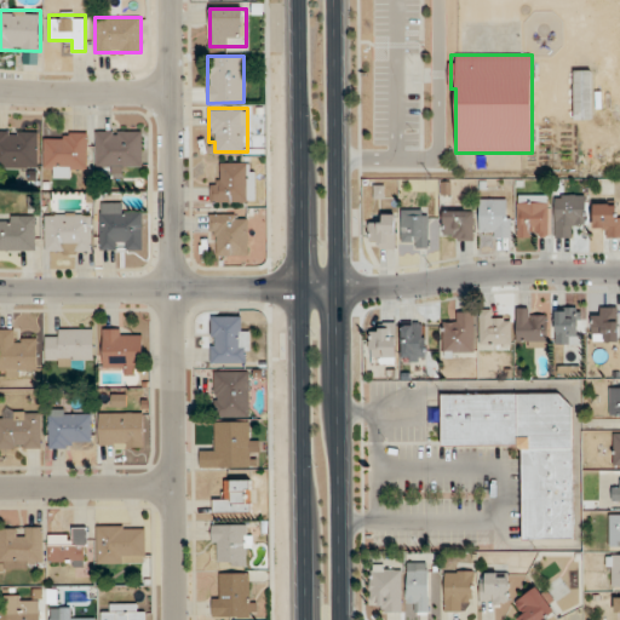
[(38,131),(0,130),(0,167),(38,167),(38,131)]
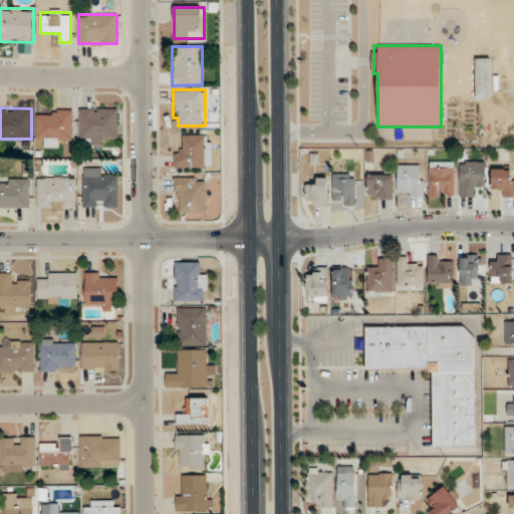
[(117,107),(78,107),(78,143),(117,143),(117,107)]
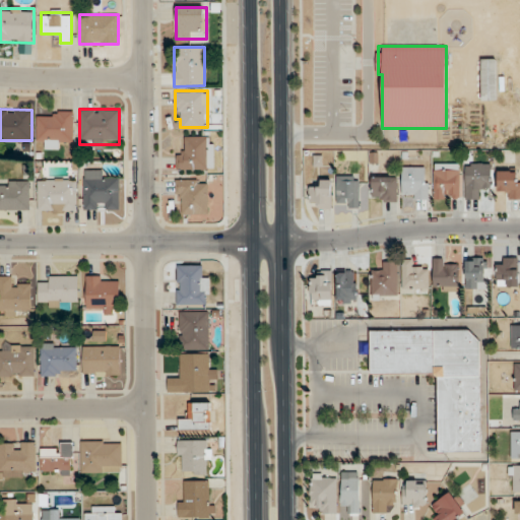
[(74,112),(37,112),(37,139),(46,139),(46,148),(63,148),(63,139),(74,139),(74,112)]
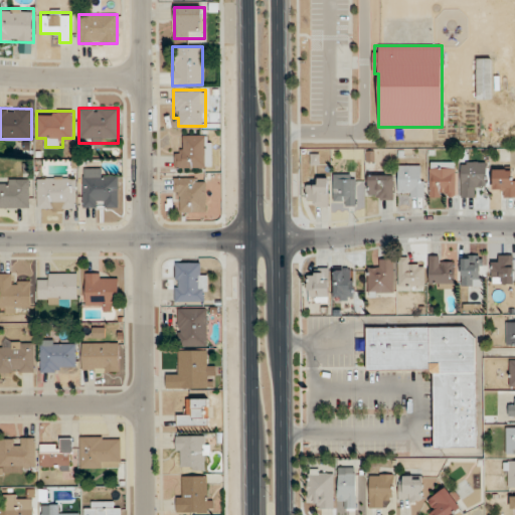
[(175,146),(175,168),(211,168),(211,135),(184,135),(184,146),(175,146)]
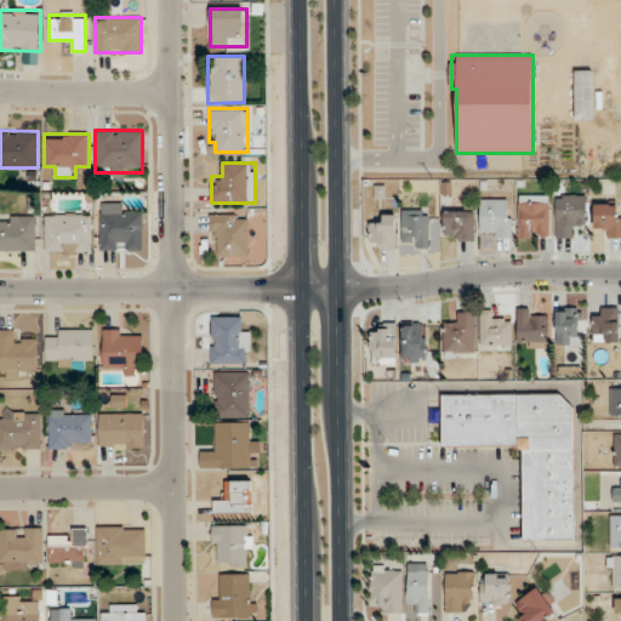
[(518,238),(548,238),(548,195),(518,195),(518,238)]
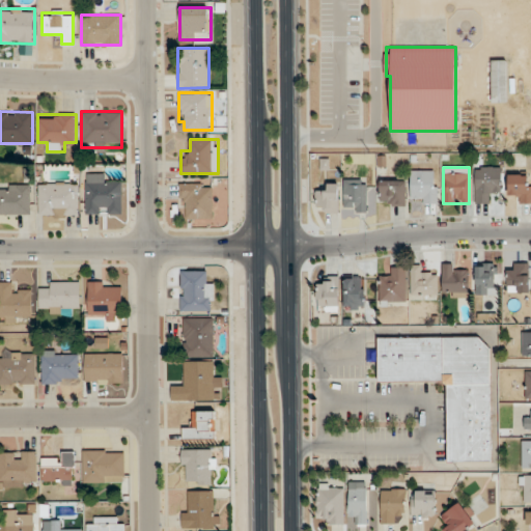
[(500,192),(500,167),(475,167),(475,203),(491,203),(491,192),(500,192)]
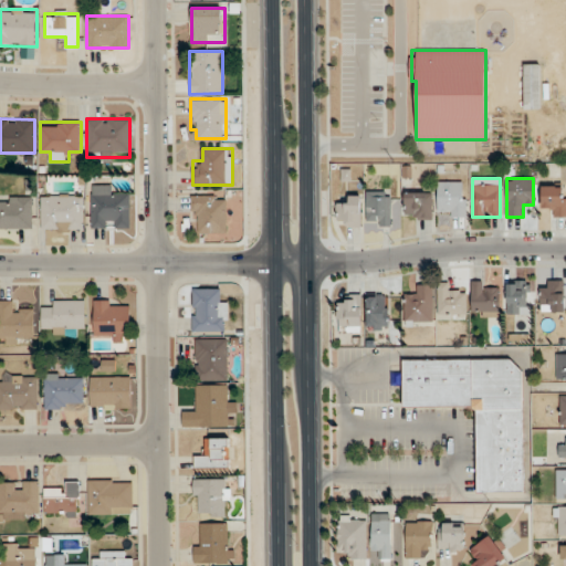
[(465,217),(465,181),(438,181),(438,210),(444,210),(444,217),(465,217)]
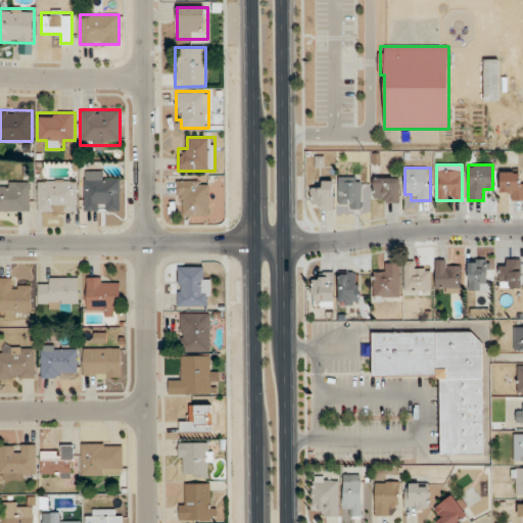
[(84,211),(120,211),(120,181),(107,181),(107,171),(84,171),(84,211)]
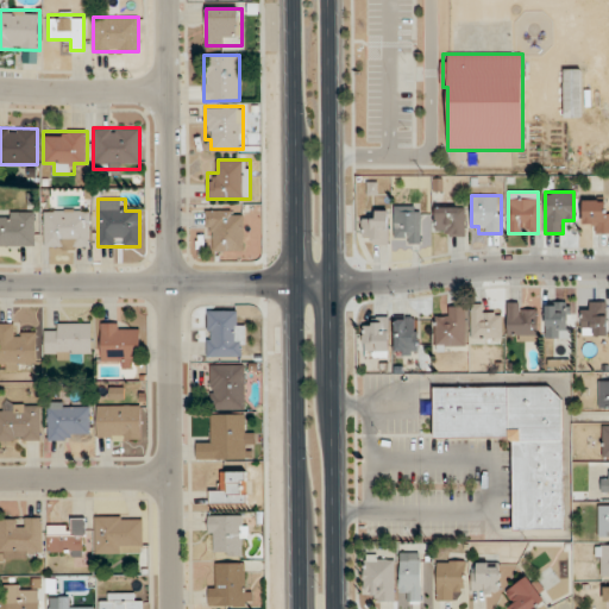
[(583,221),(595,221),(595,233),(608,232),(608,199),(583,200),(583,221)]
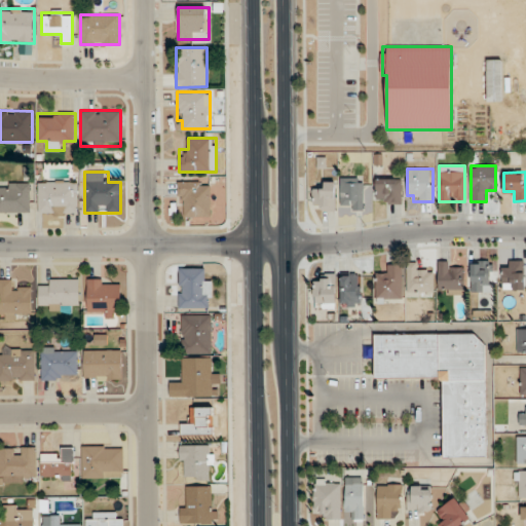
[(351,205),(351,210),(363,210),(363,178),(340,178),(340,205),(351,205)]
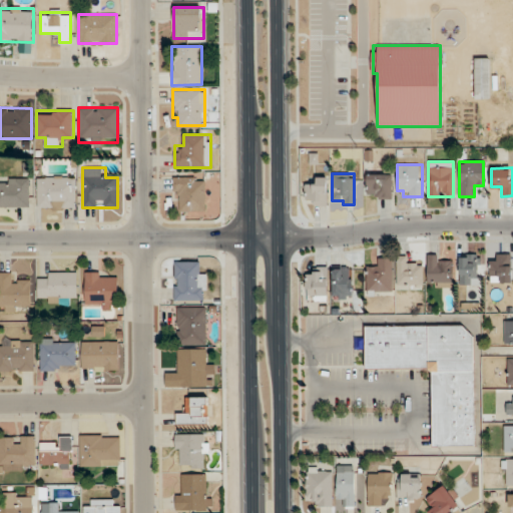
[(392,174),(367,174),(367,198),(392,198),(392,174)]
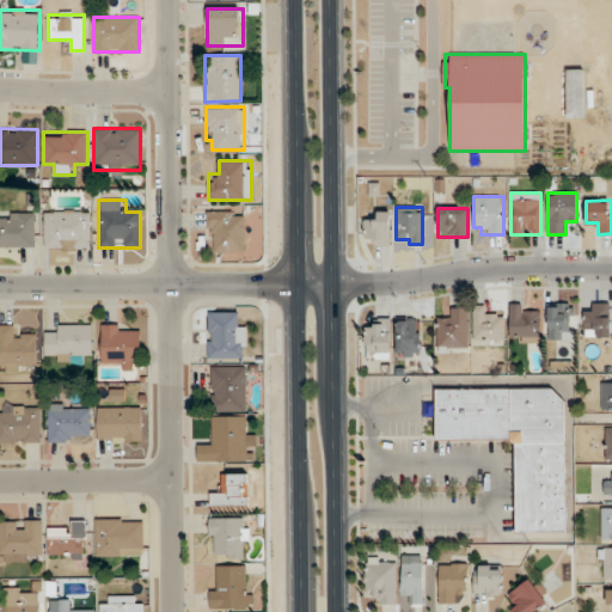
[(44,248),(90,248),(90,210),(44,210),(44,248)]
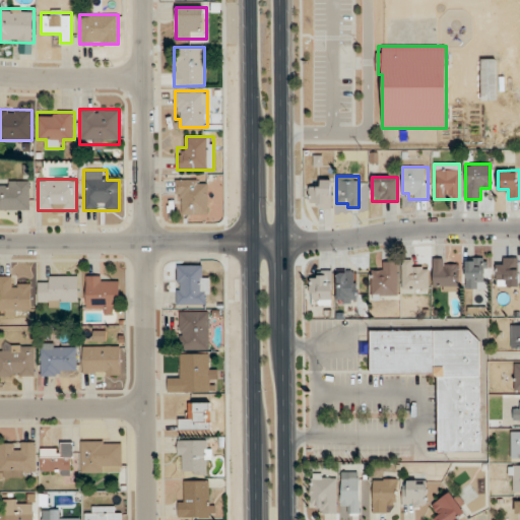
[(177,179),(177,213),(207,213),(207,179),(177,179)]
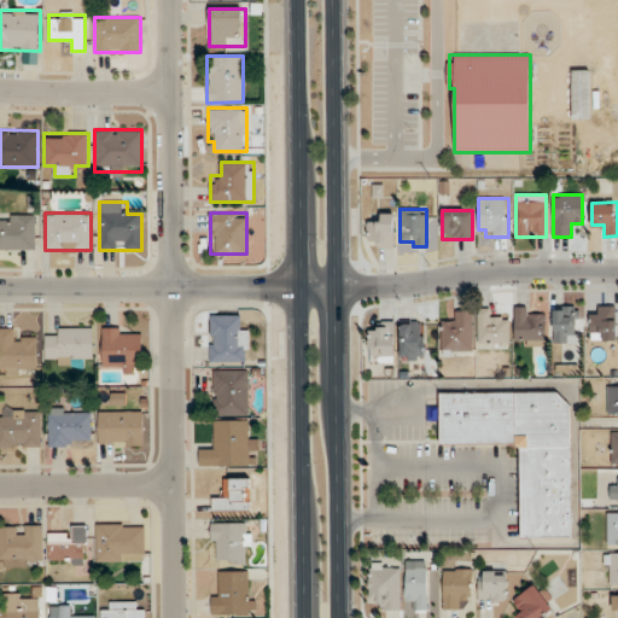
[(394,213),(380,213),(380,225),(368,225),(368,246),(394,248),(394,213)]
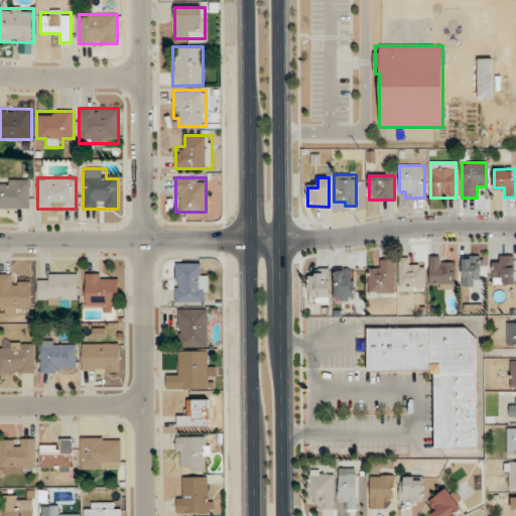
[(0,179),(0,208),(29,209),(29,179),(0,179)]
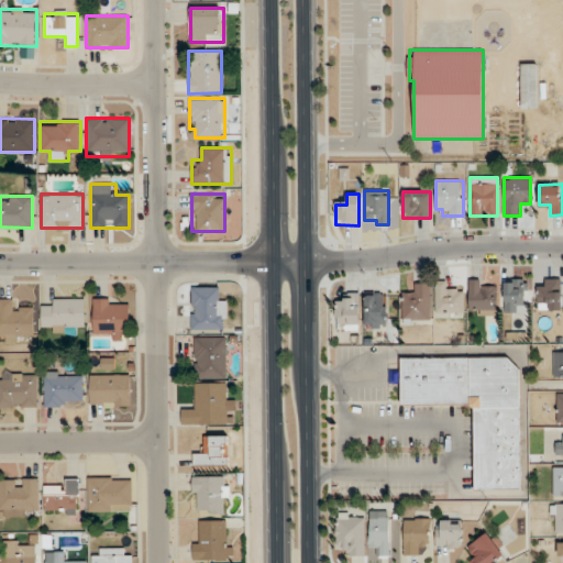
[(529,300),(529,278),(504,278),(504,312),(523,312),(523,300),(529,300)]
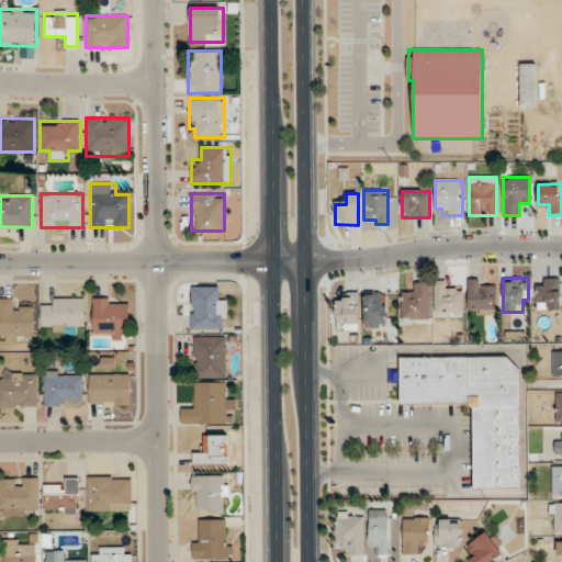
[(559,279),(537,279),(537,310),(559,310),(559,279)]
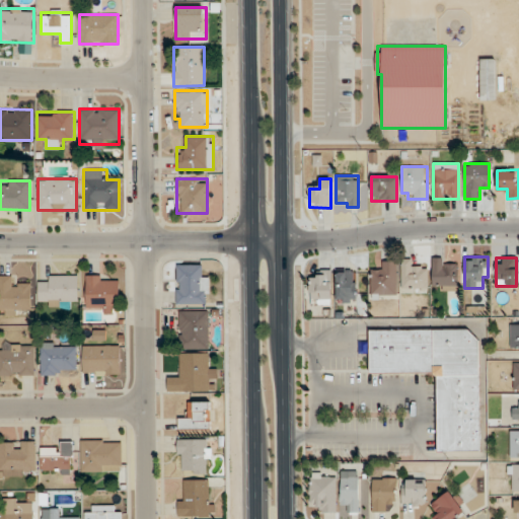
[(457,258),(432,258),(432,289),(457,289),(457,258)]
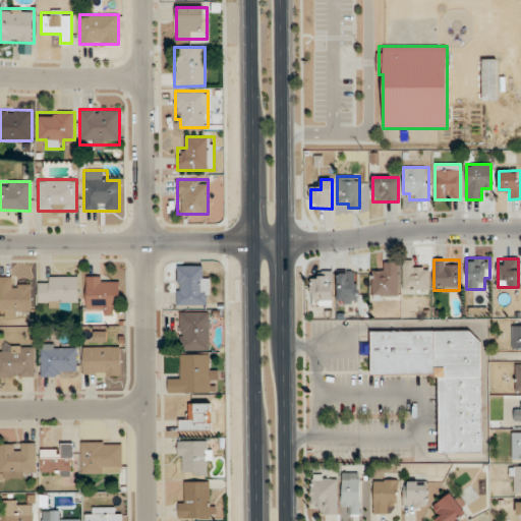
[(403,289),(428,289),(428,269),(413,269),(413,261),(403,261),(403,289)]
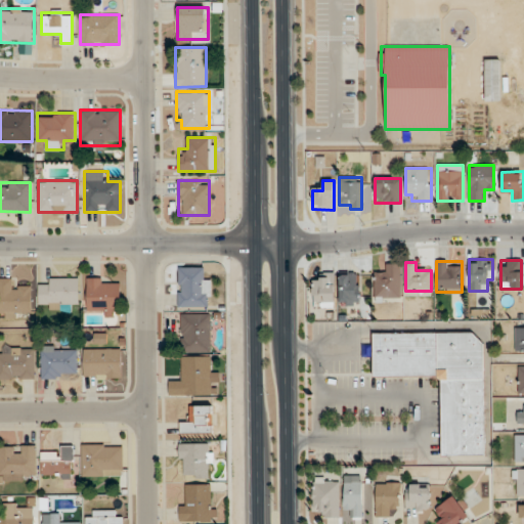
[(401,263),(384,263),(384,273),(375,273),(375,297),(401,297),(401,263)]
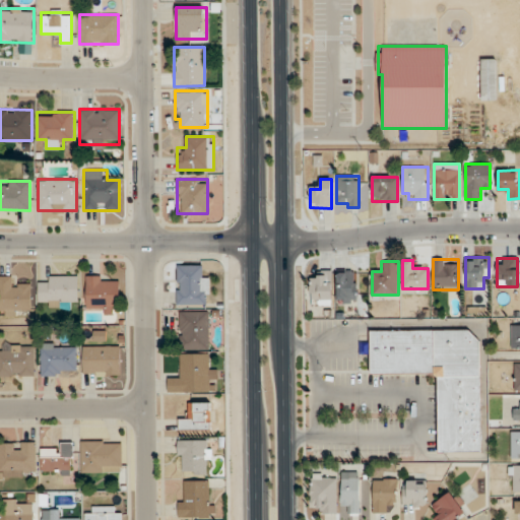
[(177,305),(208,305),(208,275),(199,275),(199,265),(177,265),(177,305)]
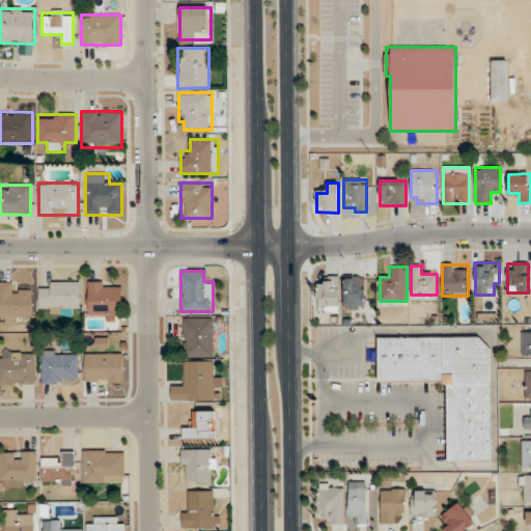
[(339,305),(339,276),(326,276),(326,285),(316,285),(316,305),(339,305)]
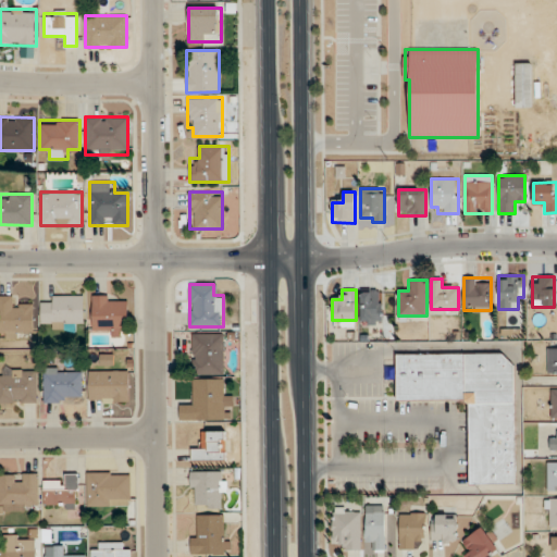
[(381,324),(381,289),(361,289),(361,324),(381,324)]
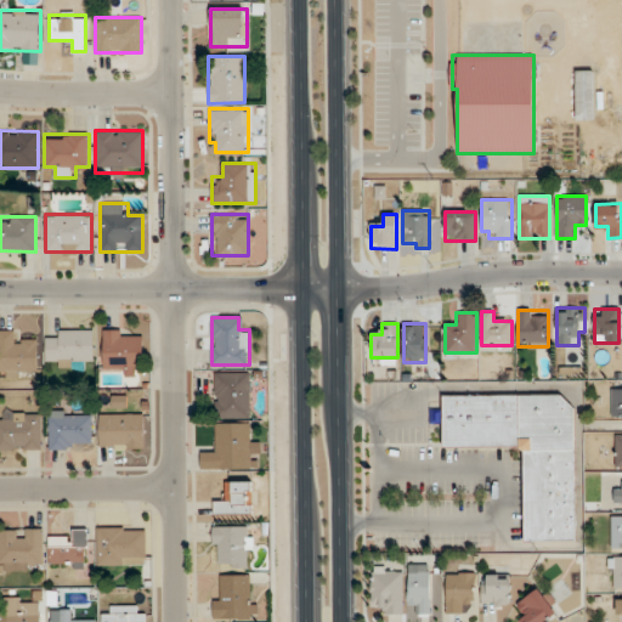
[(92,366),(91,329),(56,331),(56,340),(46,341),(46,366),(92,366)]
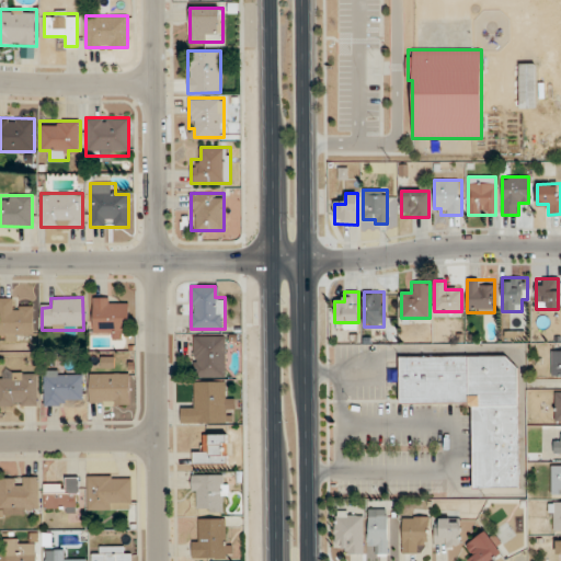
[(92,297),(92,332),(104,332),(104,338),(127,338),(127,297),(92,297)]
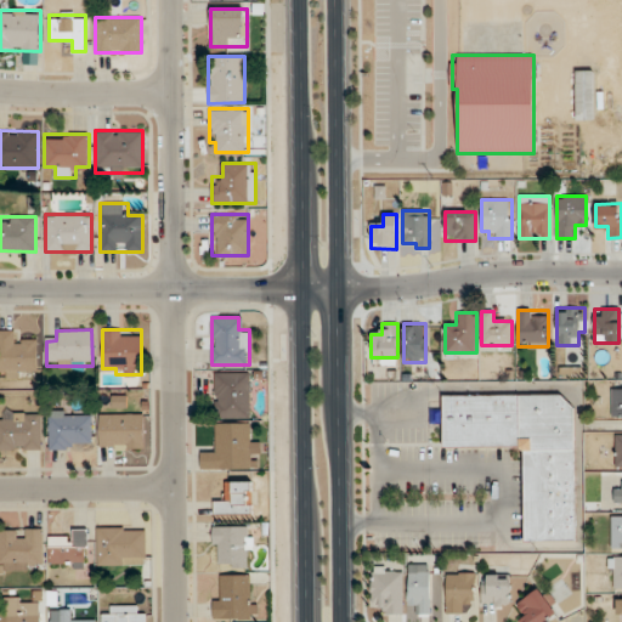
[(37,341),(17,341),(17,331),(0,331),(0,377),(37,377),(37,341)]
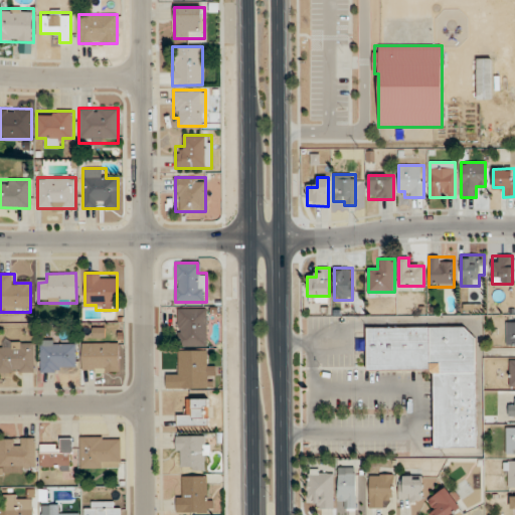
[(207,346),(207,308),(177,308),(177,346),(207,346)]
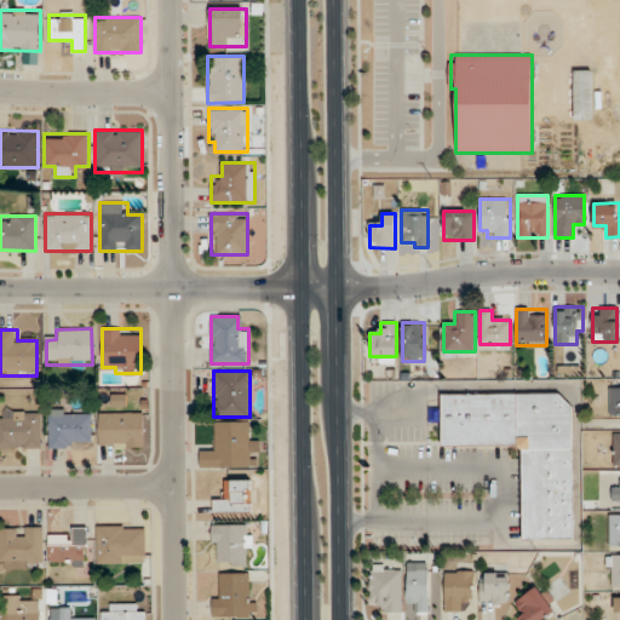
[(609,415),(619,414),(619,382),(609,383),(609,415)]
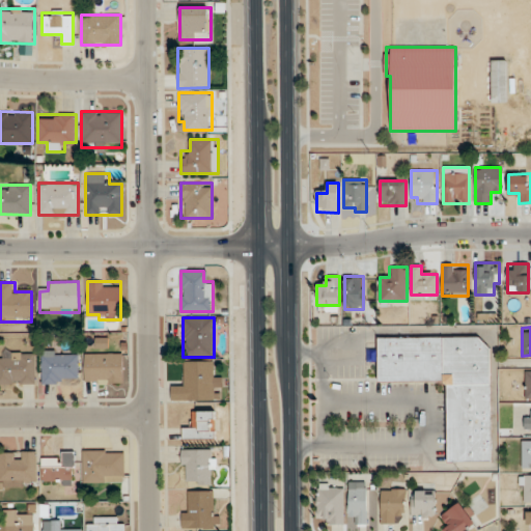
[(491,462),(490,337),(378,337),(379,382),(447,382),(447,463),(491,462)]
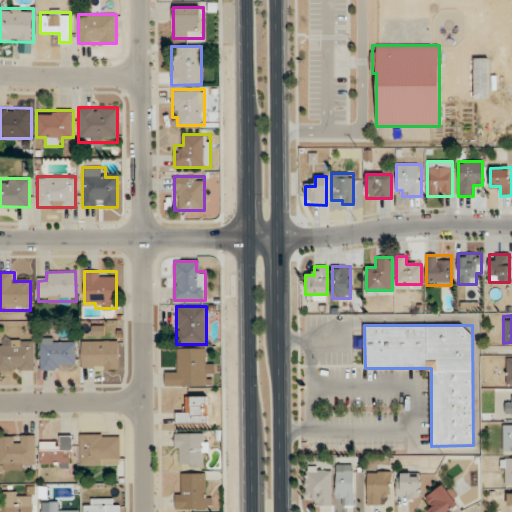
[(0,370),(34,371),(34,339),(0,338),(0,370)]
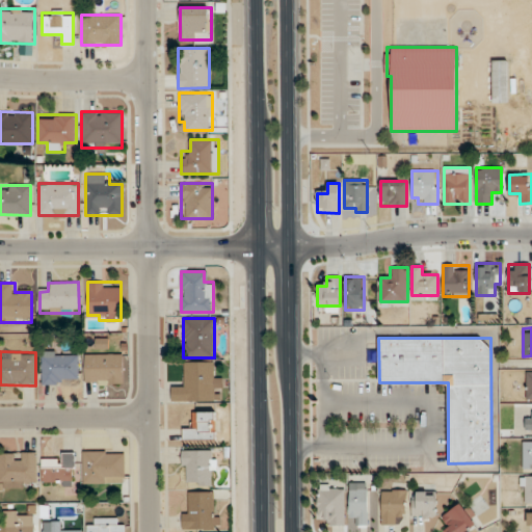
[(78,384),(78,351),(42,351),(42,384),(78,384)]
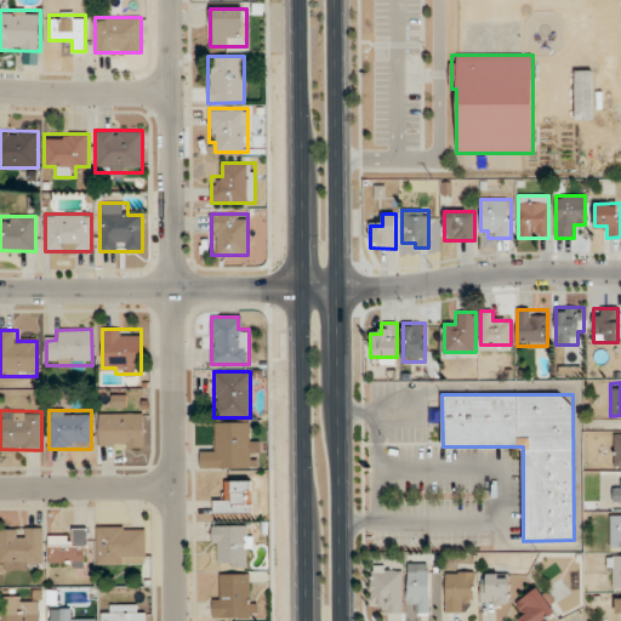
[(98,449),(143,449),(143,412),(98,412),(98,449)]
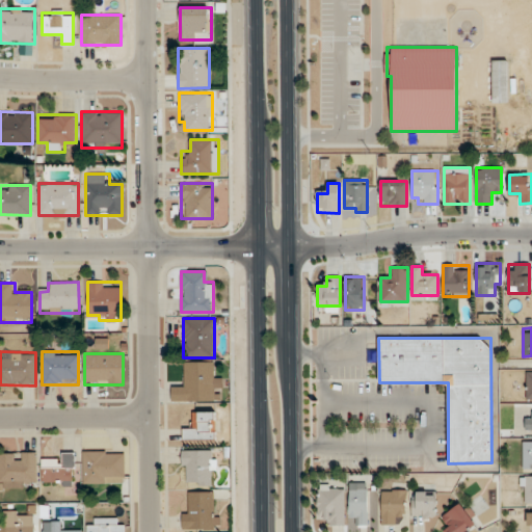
[(219,390),(219,362),(184,362),(184,400),(215,400),(215,390),(219,390)]
